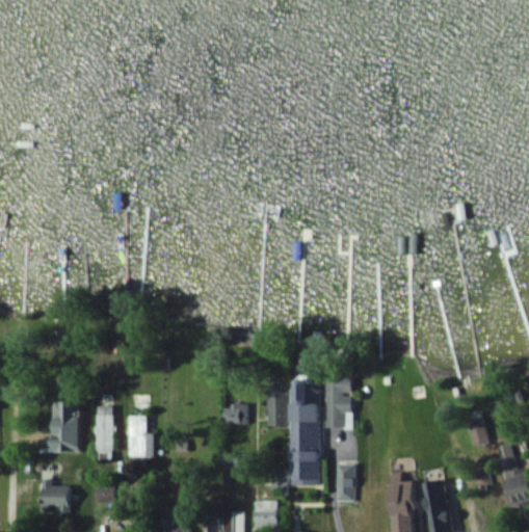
[(325,428),(351,428),(351,377),(325,377),(325,428)]
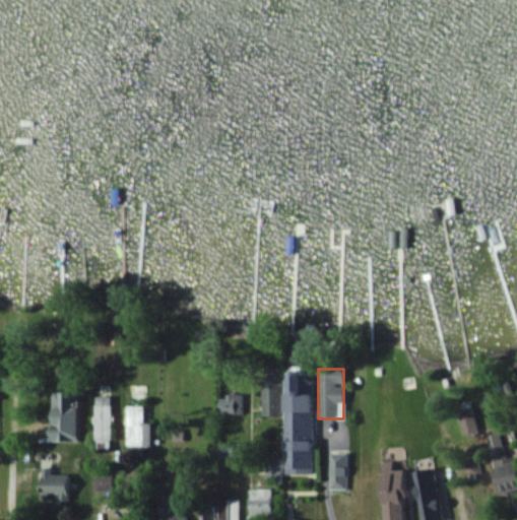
[(283,473),(312,474),(314,376),(285,375),(283,473)]
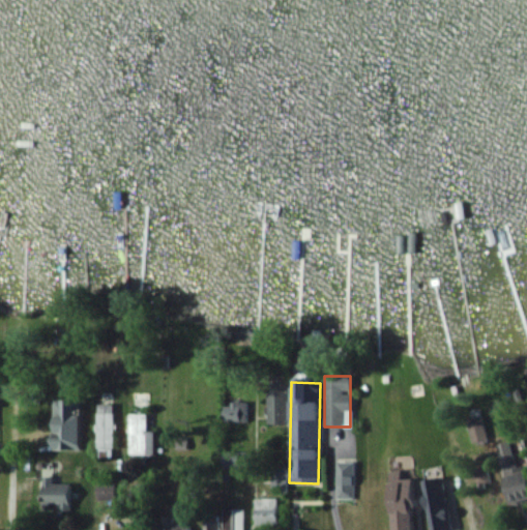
[(285,423),(285,384),(265,384),(265,423),(285,423)]
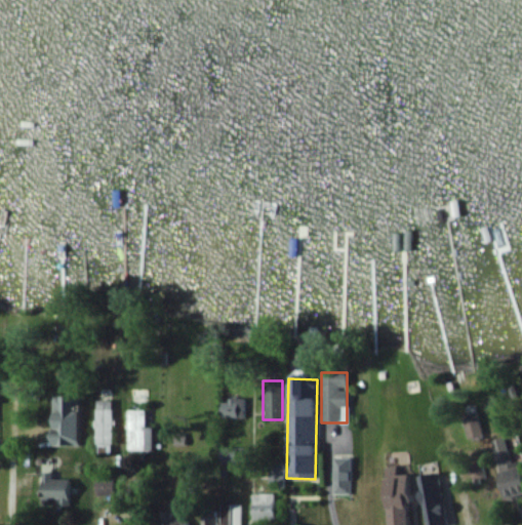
[(51,445),(80,445),(80,397),(51,397),(51,445)]
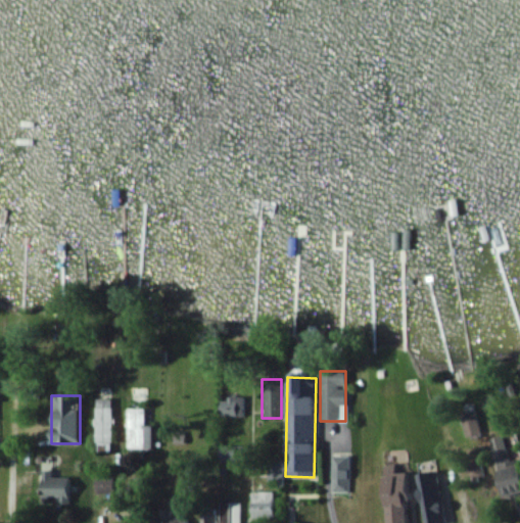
[(242,416),(242,397),(220,397),(220,416),(242,416)]
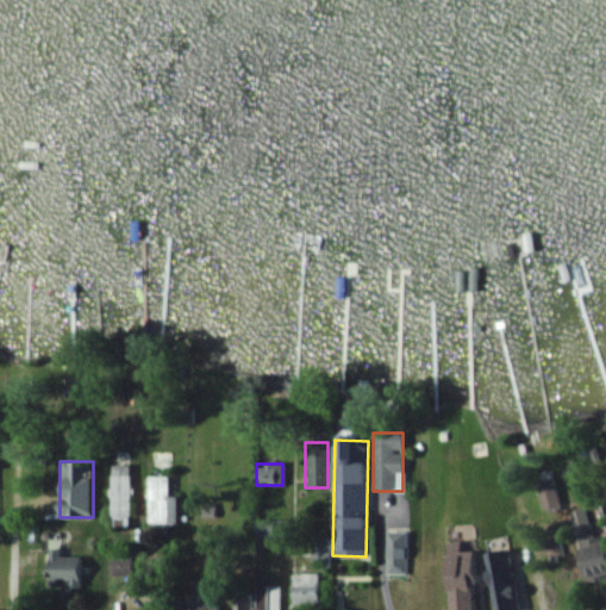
[(129,516),(129,466),(108,466),(108,516),(129,516)]
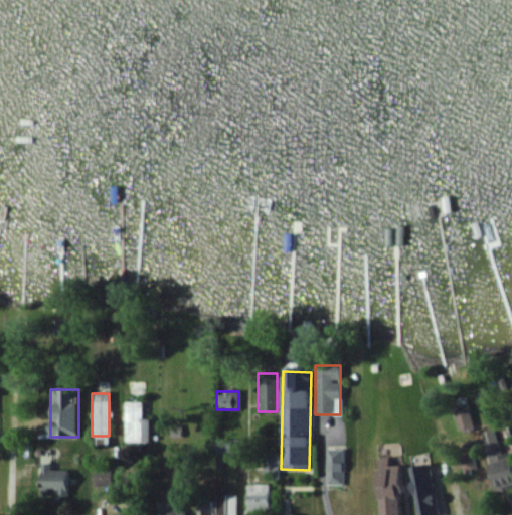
[(148,419),(141,419),(141,402),(125,402),(125,444),(148,444),(148,419)]
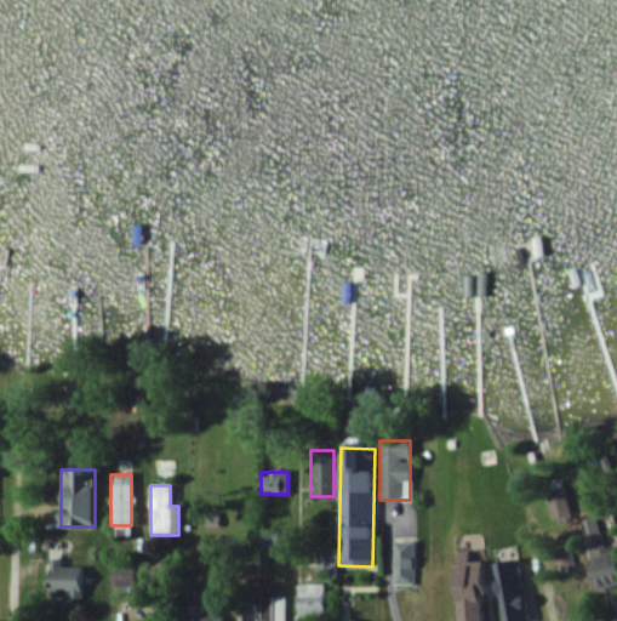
[(616,585),(616,543),(590,552),(603,590),(616,585)]
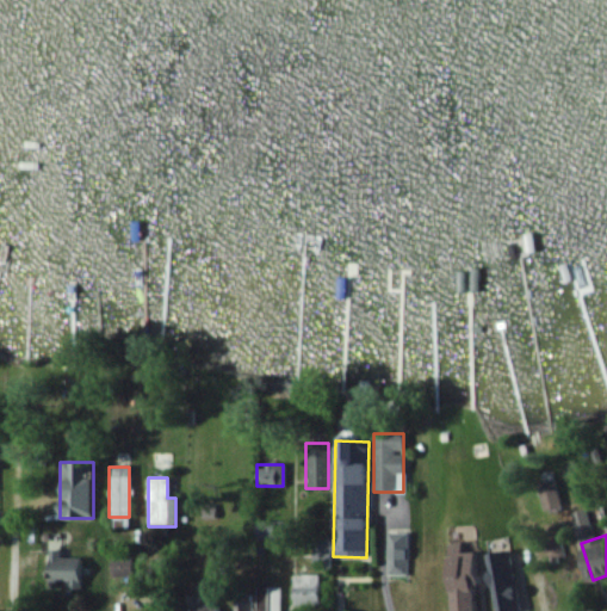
[(328,542),(311,542),(311,561),(328,561),(328,542)]
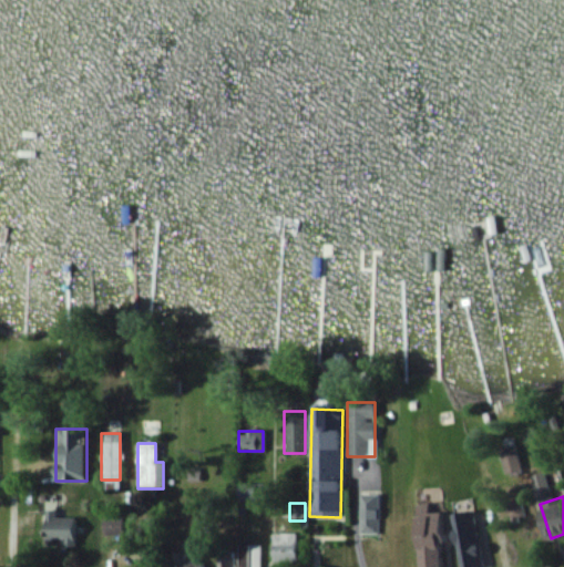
[(420,504),(421,566),(444,566),(443,512),(432,512),(431,504),(420,504)]
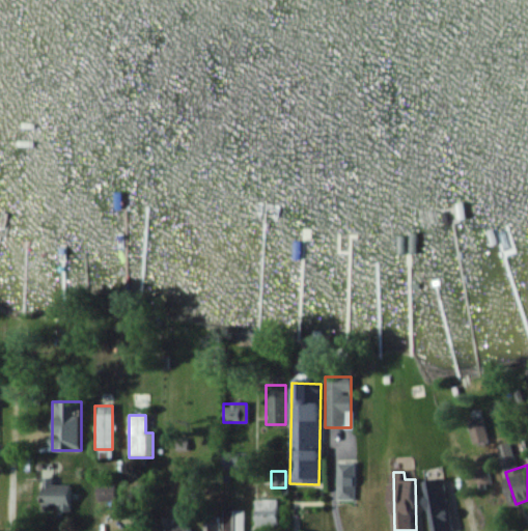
[(72,484),(54,484),(54,478),(44,478),(44,510),(72,510),(72,484)]
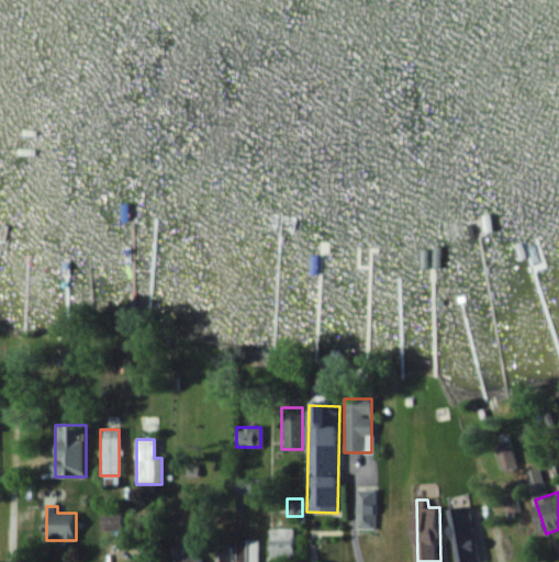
[(454,561),(477,561),(470,507),(447,509),(454,561)]
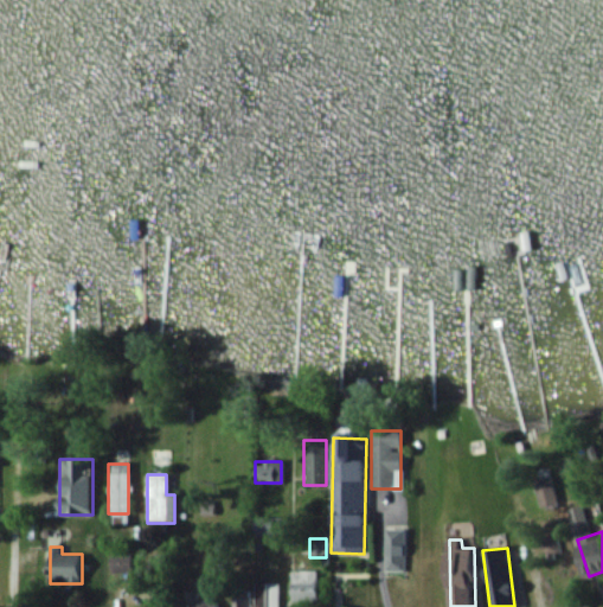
[(316,572),(290,572),(290,602),(316,602),(316,572)]
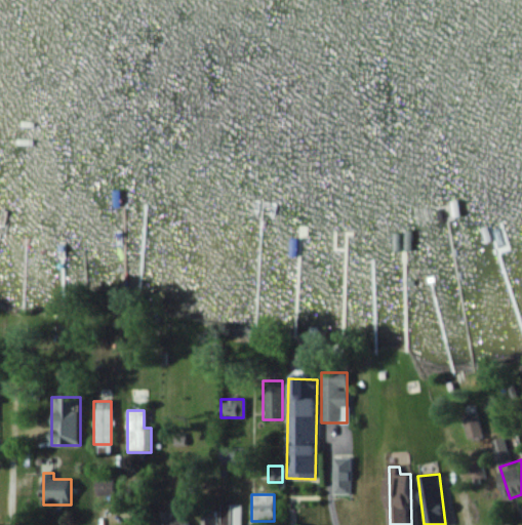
[(239,524),(240,505),(221,505),(221,524),(239,524)]
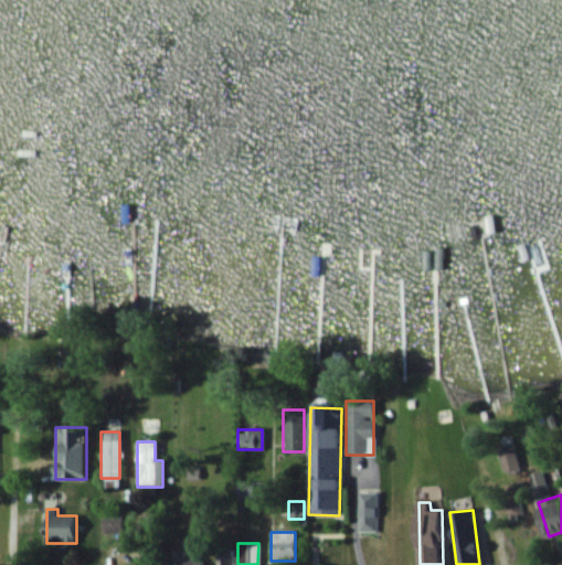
[(216,564),(233,564),(234,555),(218,555),(216,564)]
